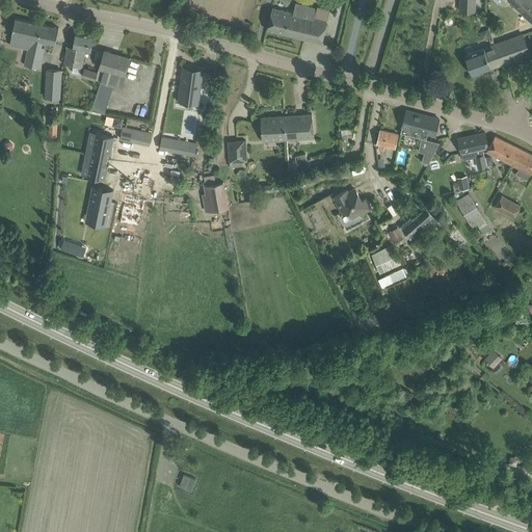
[(476,0),(459,0),(459,11),(476,11),(476,0)]
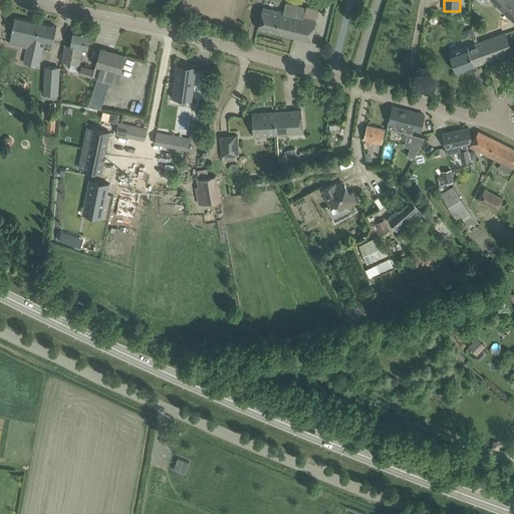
[(513,0),(485,0),(489,4),(492,0),(513,21),(513,0)]
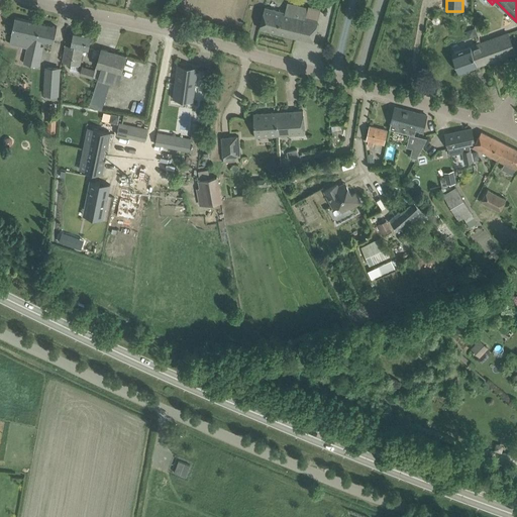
[(313,41),(315,32),(318,20),(306,16),(308,7),(289,2),(286,11),(265,6),(260,28),(313,41)]
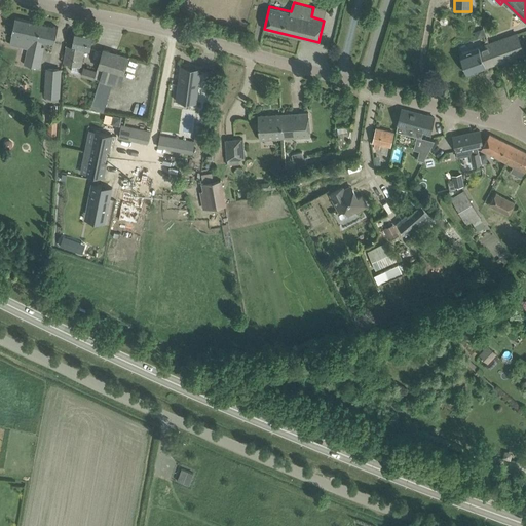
[(31,37),(34,22),(15,17),(9,44),(28,48),(29,48),(30,44),(31,44),(33,38),(31,37)]
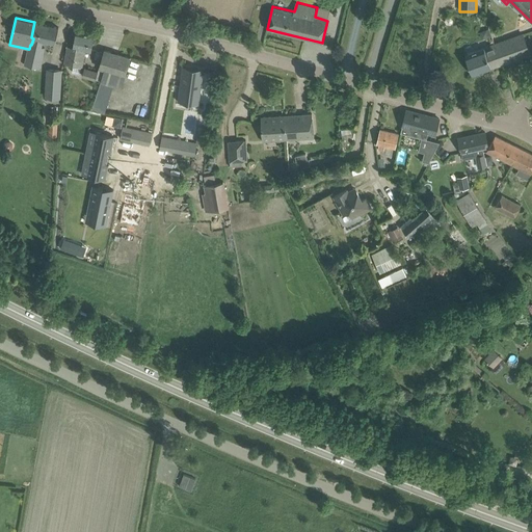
[(59,27),(37,23),(34,22),(31,37),(33,38),(31,45),(30,45),(29,49),(28,49),(25,64),(40,68),(45,47),(41,46),(42,40),(55,43),(59,27)]
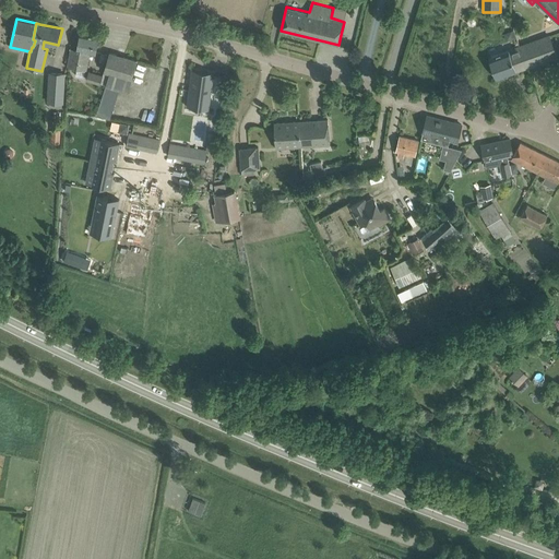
[(84,78),(85,70),(86,70),(91,52),(96,54),(99,37),(80,33),(76,49),(71,48),(68,59),(68,67),(78,69),(76,75),(84,78)]
